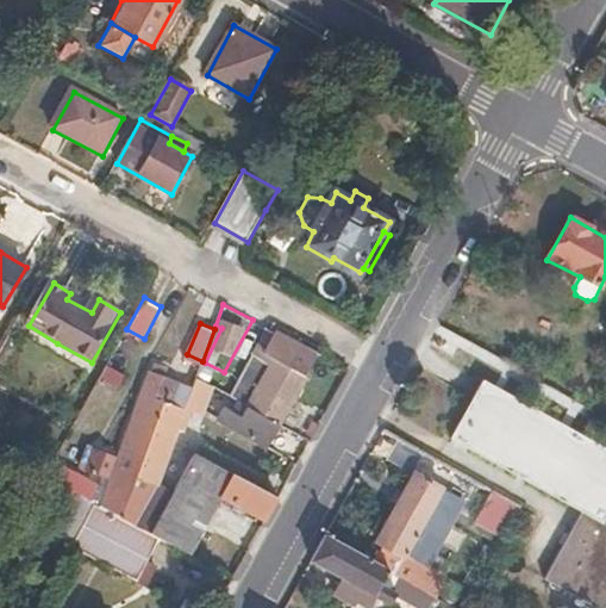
[(267,345),(274,333),(269,329),(262,342),(267,345)]
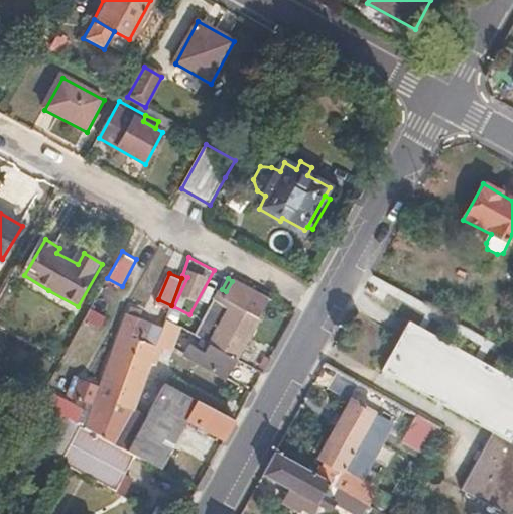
[(248,347),(256,335),(250,332),(268,300),(232,281),(226,291),(222,289),(211,309),(197,334),(184,355),(209,368),(225,377),(236,356),(243,343),(248,347)]
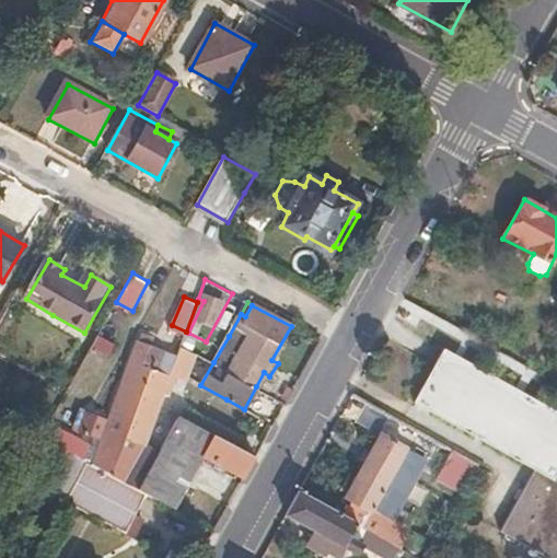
[(131,419),(151,365),(158,350),(135,341),(108,410),(131,419)]
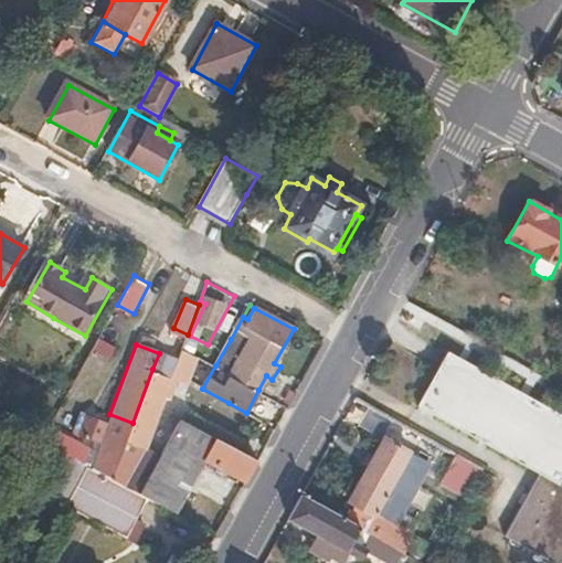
[(561,484),(559,482),(561,477),(561,414),(485,372),(448,352),(420,407),(504,454),(539,473),(527,495),(561,512),(561,484)]
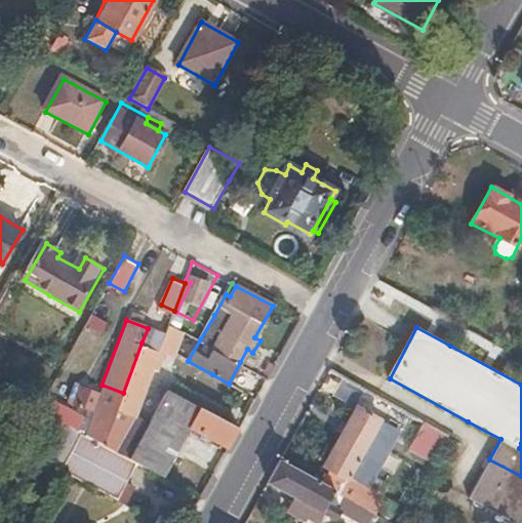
[(162,344),(165,335),(148,328),(142,343),(153,348),(156,340),(162,344)]
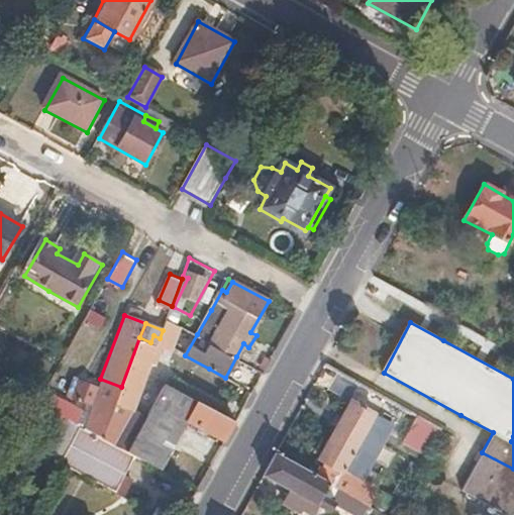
[(119,447),(158,344),(160,338),(153,335),(150,342),(139,337),(121,387),(102,437),(119,447)]
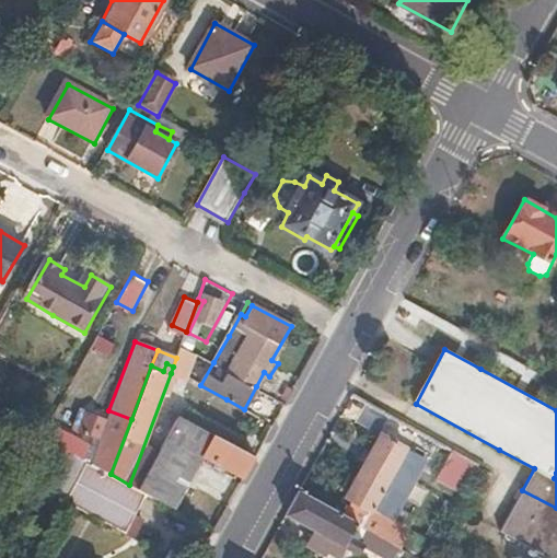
[(111,474),(131,419),(108,410),(105,418),(86,413),(81,428),(100,434),(101,432),(106,434),(100,450),(50,422),(42,438),(62,448),(86,462),(111,474)]
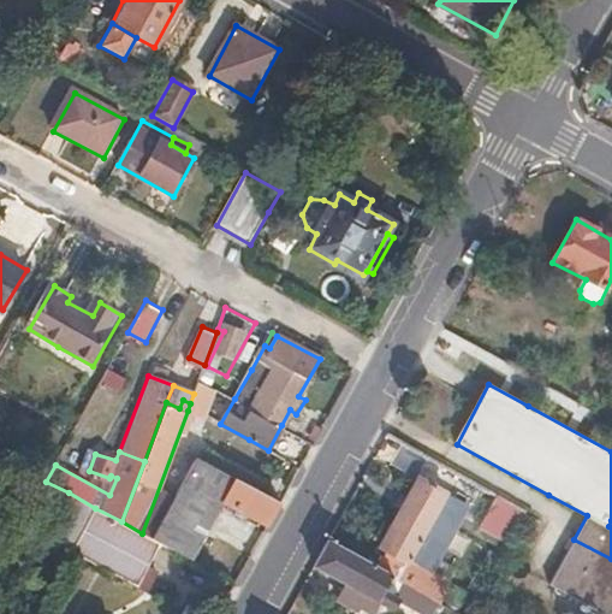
[(192,561),(226,501),(271,525),(283,503),(198,458),(154,539),(159,543),(192,561)]
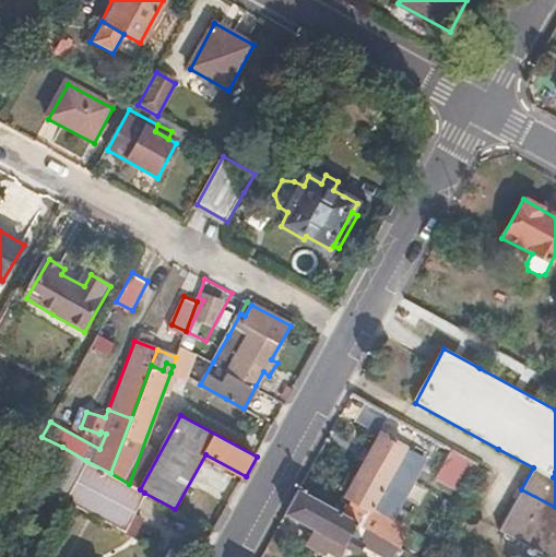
[(393,518),(425,458),(380,435),(346,497),(349,498),(340,512),(373,531),(387,537),(390,541),(401,522),(393,518)]
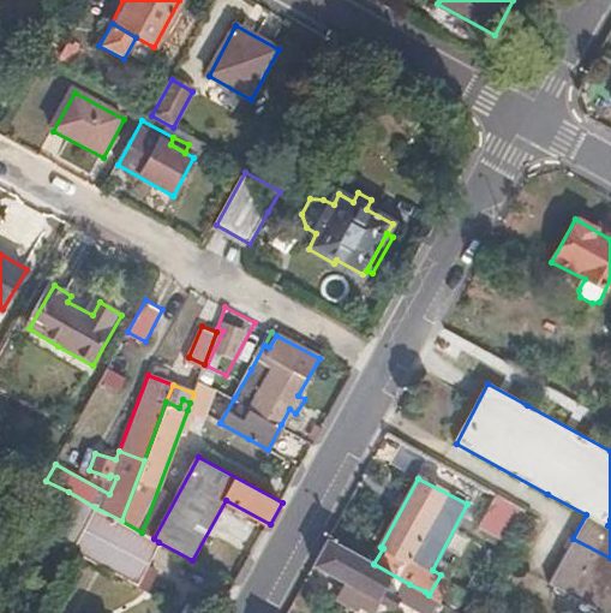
[(72,551),(88,522),(95,507),(69,492),(46,535),(72,551)]
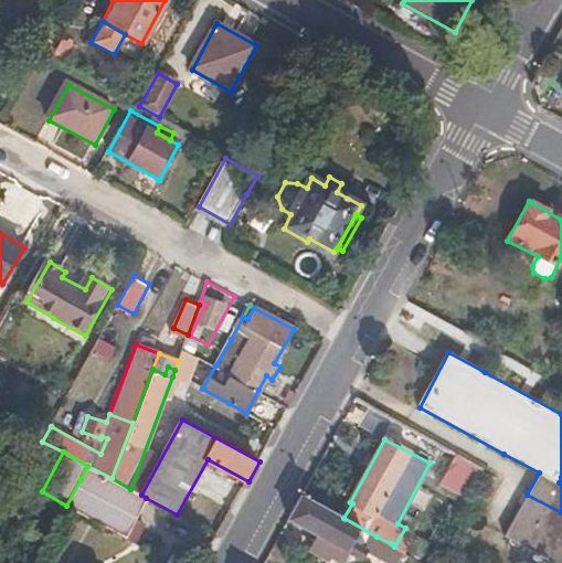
[(467,501),(484,470),(460,458),(445,488),(467,501)]
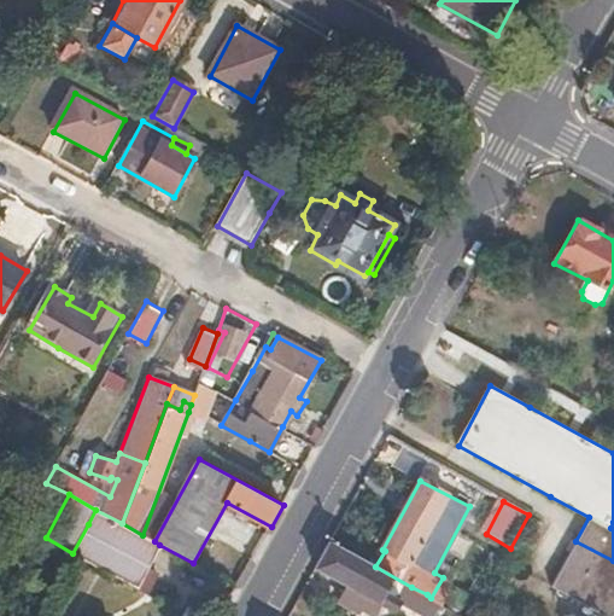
[(135,588),(159,545),(155,541),(142,535),(122,523),(95,510),(88,524),(72,553),(89,562),(135,588)]
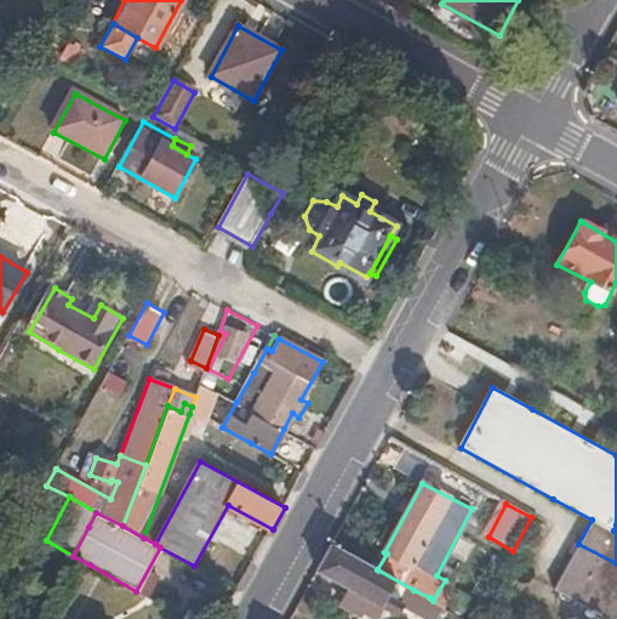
[(616,563),(578,544),(555,588),(609,618),(615,618),(616,615),(616,563)]
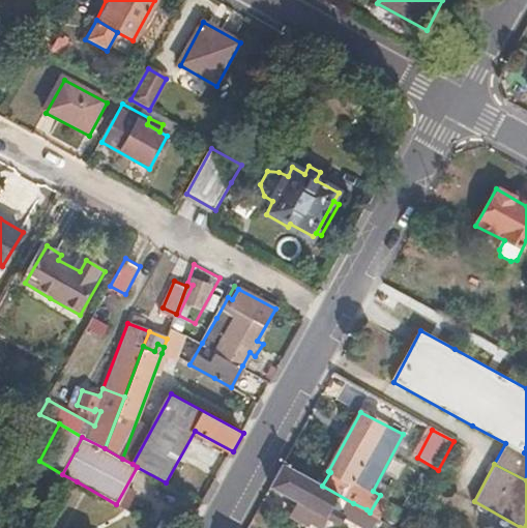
[(353,503),(322,486),(285,465),(272,488),(299,503),(293,515),(309,524),(310,524),(311,522),(321,527),(326,518),(341,525),(346,516),(353,503)]
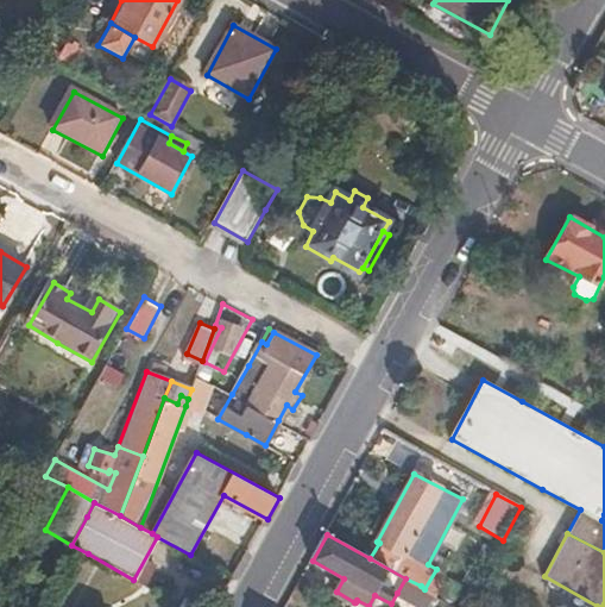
[(454,605),(465,586),(452,579),(455,571),(440,562),(436,569),(424,589),(436,595),(454,605)]
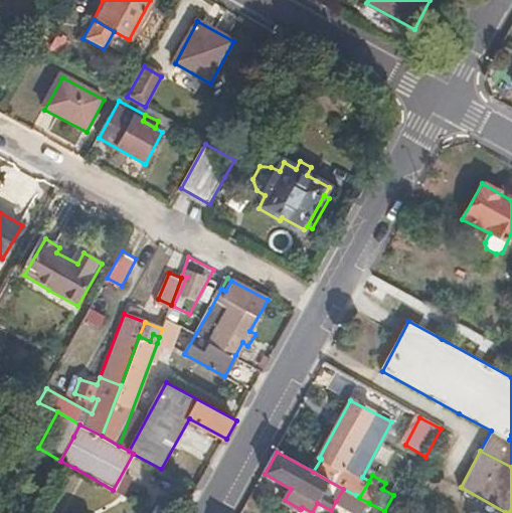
[(349,508),(356,495),(343,489),(336,501),(349,508)]
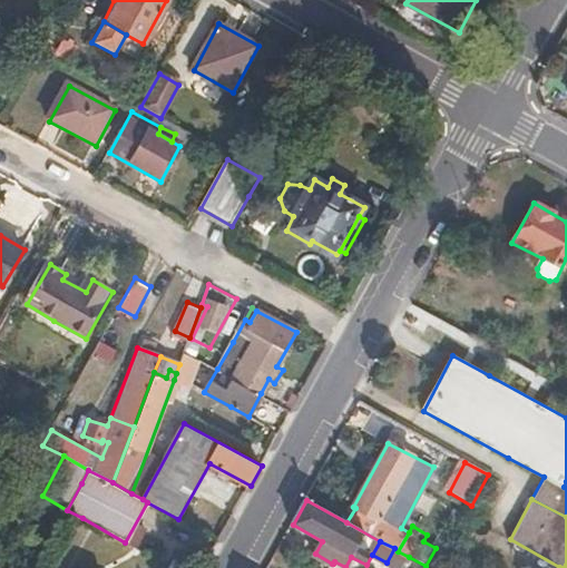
[(402,567),(409,557),(398,551),(394,548),(387,562),(396,567),(402,567)]
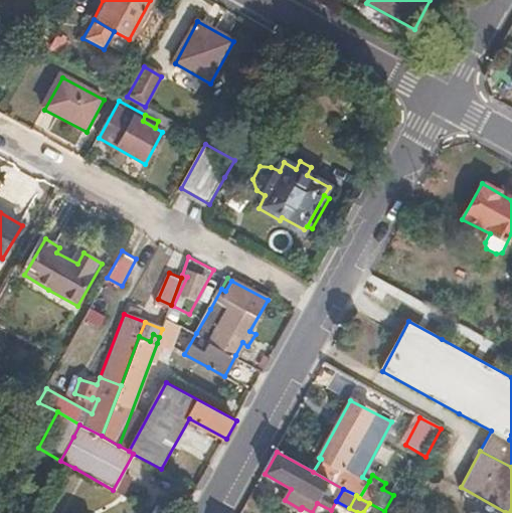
All buildings are outlined.
